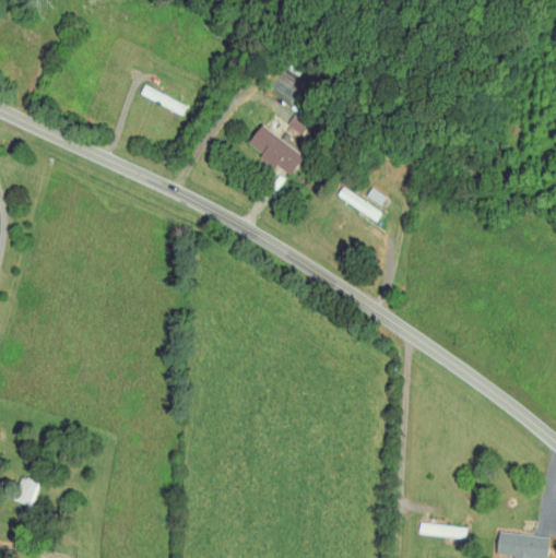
[(141,96),(181,113),(185,103),(144,86),(141,96)]
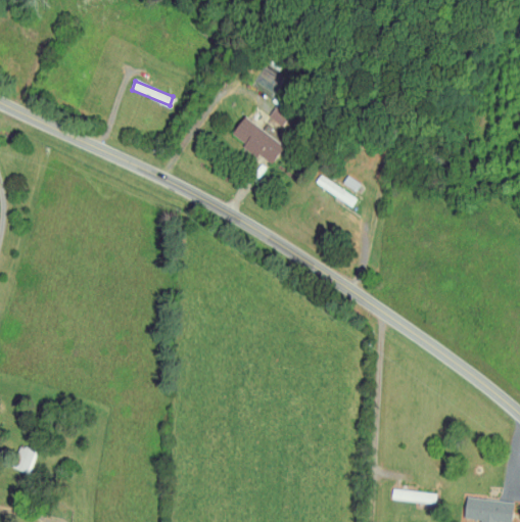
[(290,119),(277,109),(272,116),(285,126),(290,119)]
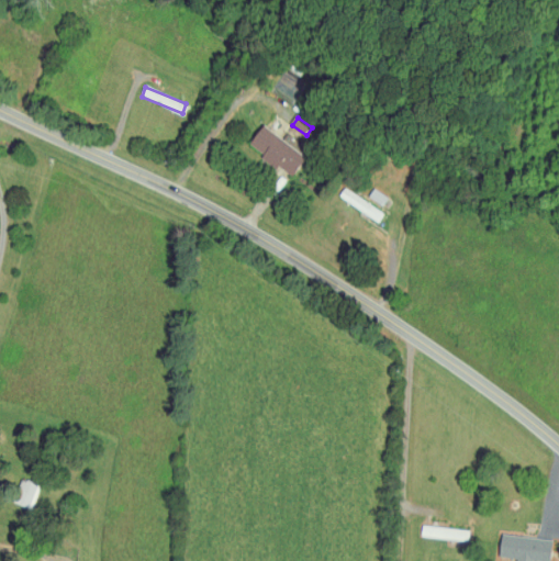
[(308,154),(261,127),(249,149),(295,176),(308,154)]
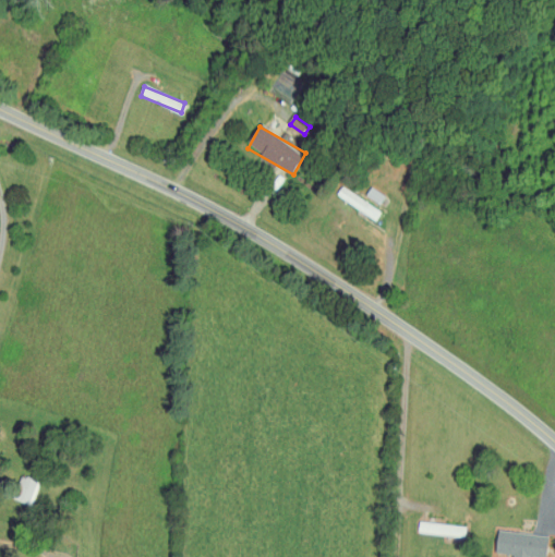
[(338,197),(377,220),(383,210),(342,189),(338,197)]
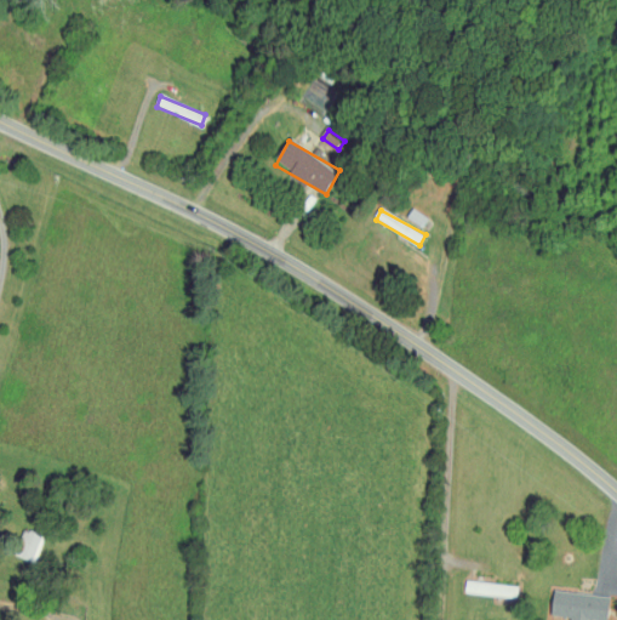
[(47,538),(28,529),(17,557),(35,564),(47,538)]
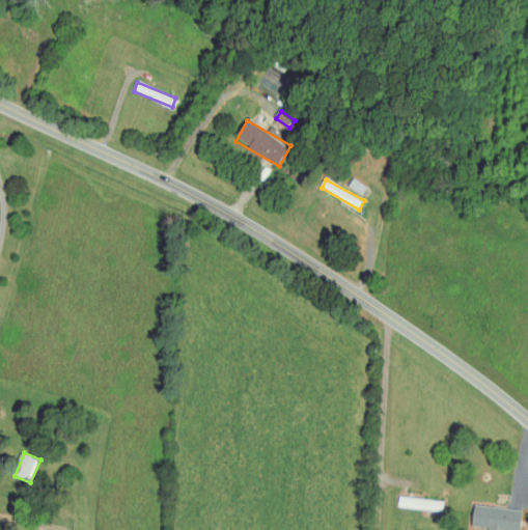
[(399,508),(444,512),(445,502),(400,498),(399,508)]
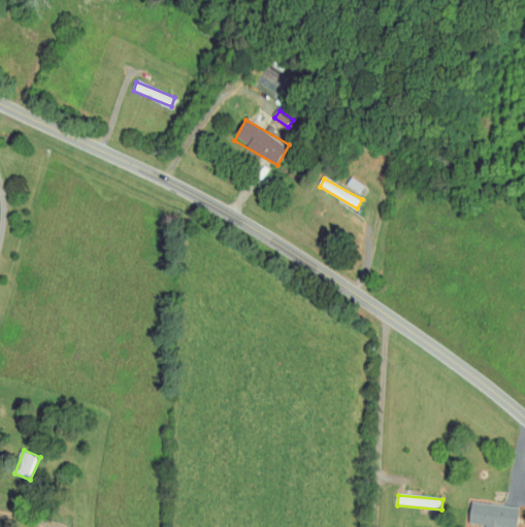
[(470,525),(487,526),(518,526),(520,507),(471,504),(470,525)]
